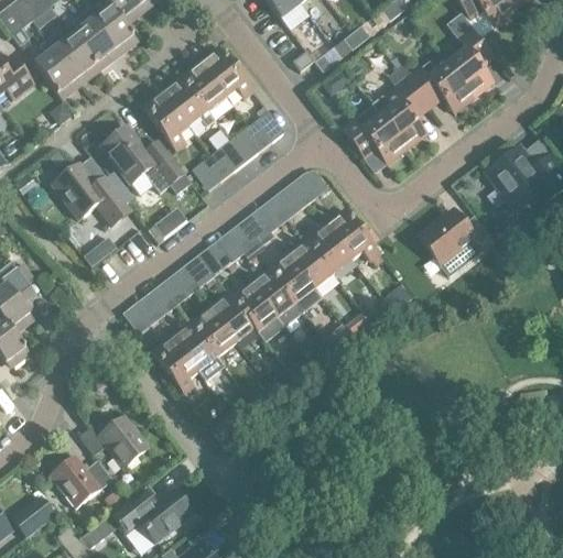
[(13,0),(9,3),(17,14),(31,3),(39,13),(31,19),(32,20),(51,6),(46,0),(13,0)]
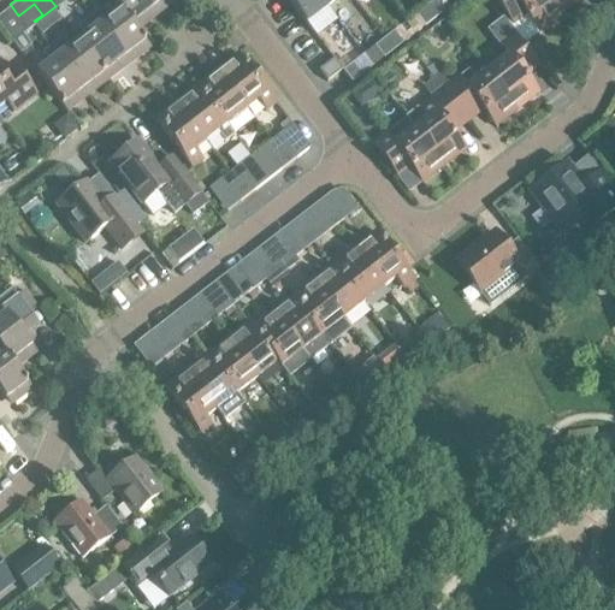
[(114,0),(118,5),(135,27),(136,25),(152,13),(147,7),(152,4),(148,0),(114,0)]
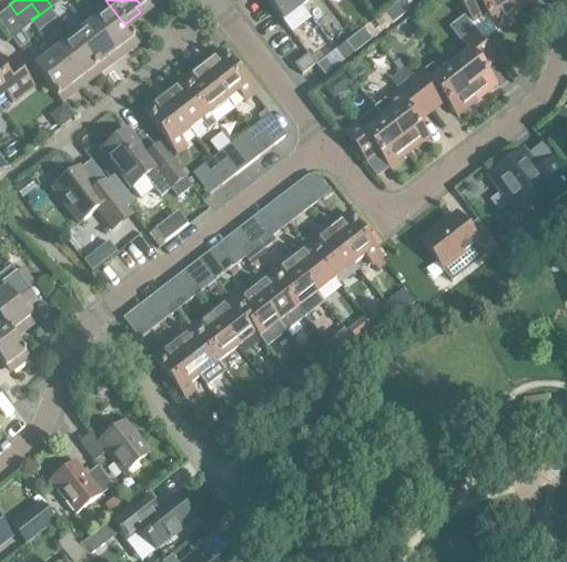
[(269,0),(281,16),(301,1),(300,0),(269,0)]
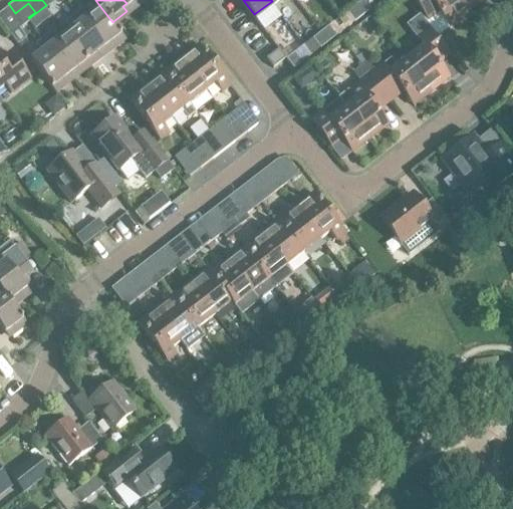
[(370,6),(365,0),(359,0),(355,3),(363,12),(370,6)]
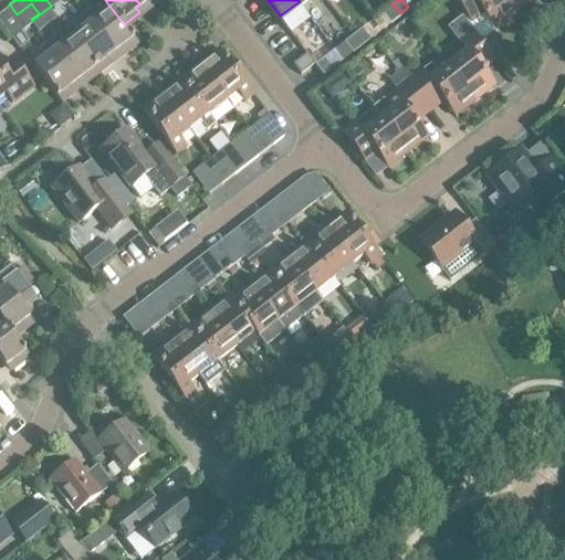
[(457,0),(473,20),(484,10),(494,23),(515,8),(509,0),(457,0)]
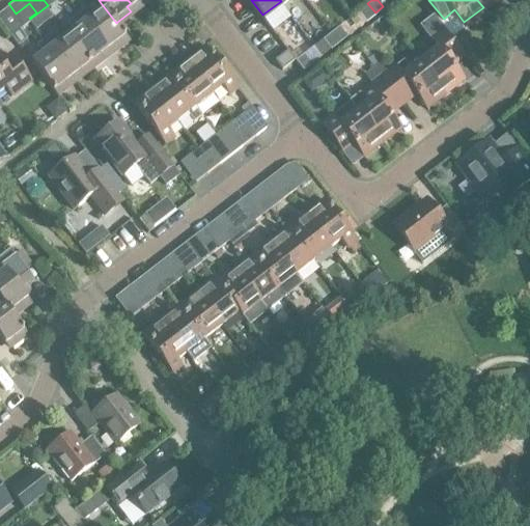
[(16,14),(8,3),(0,10),(0,18),(11,33),(21,26),(30,19),(29,18),(36,12),(29,3),(16,14)]
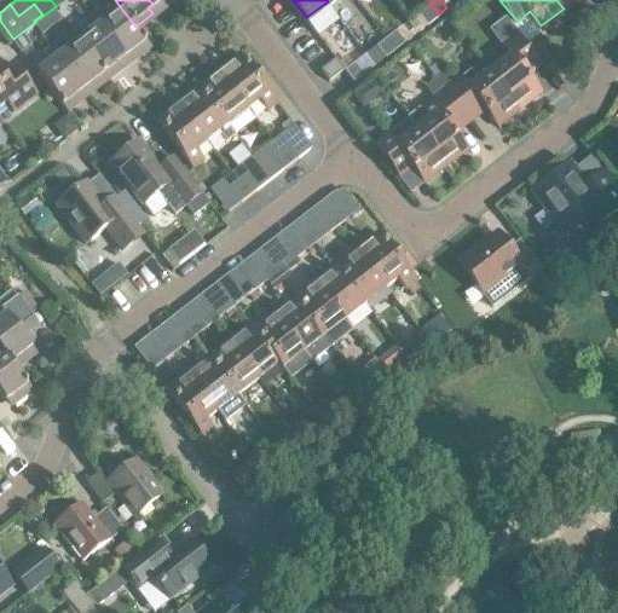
[(438,15),(428,4),(419,11),(428,22),(438,15)]
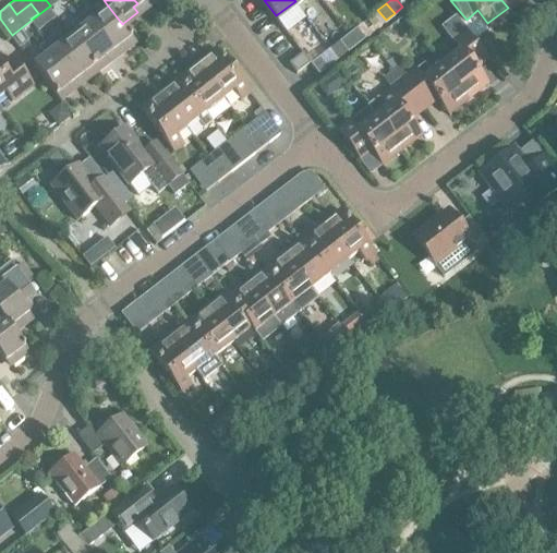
[(97,12),(94,8),(86,13),(113,48),(117,45),(121,50),(135,39),(123,23),(122,24),(107,4),(97,12)]
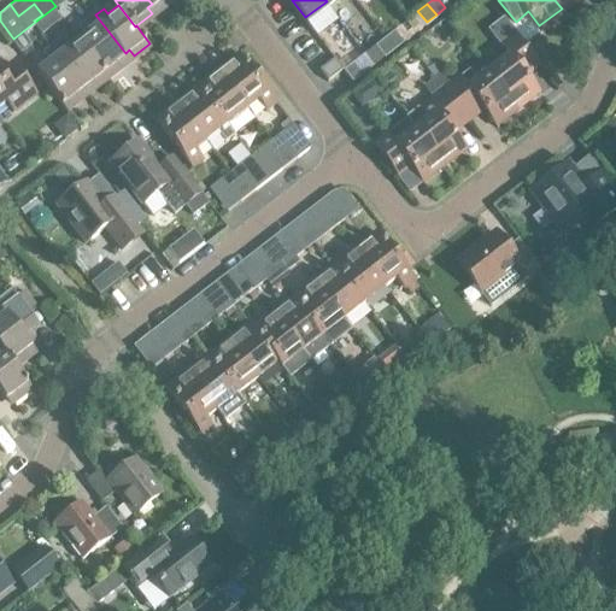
[(84,23),(88,28),(78,36),(109,75),(125,63),(121,56),(125,53),(95,15),(84,23)]
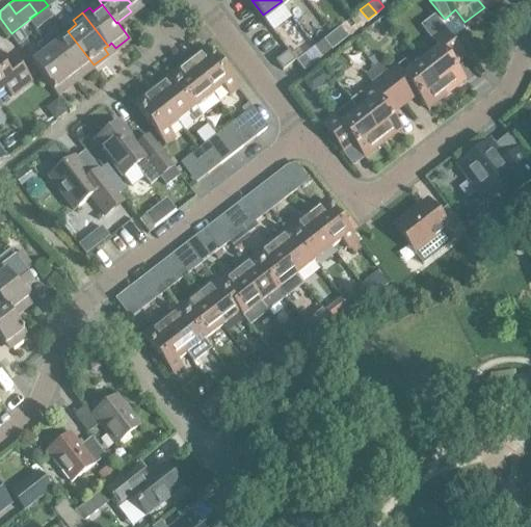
[(348,34),(341,24),(333,30),(340,41),(348,34)]
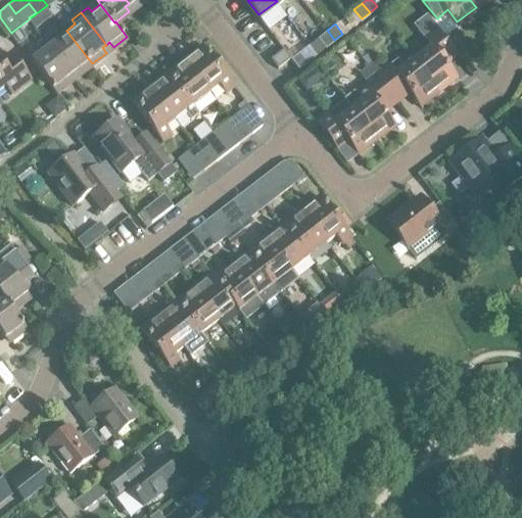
[(431,43),(415,56),(438,87),(455,75),(446,63),(459,54),(437,27),(425,36),(431,43)]
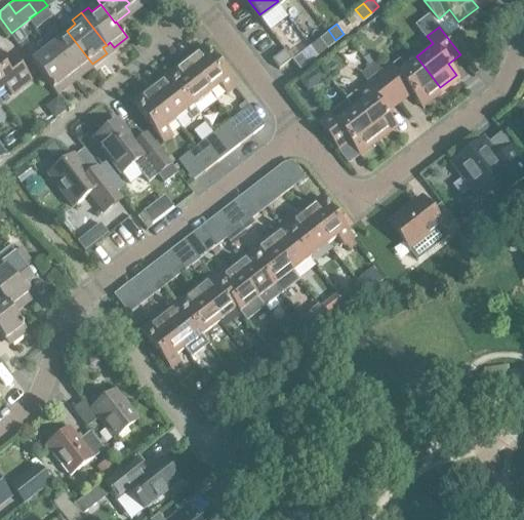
[(328,30),(320,36),(327,46),(335,40),(328,30)]
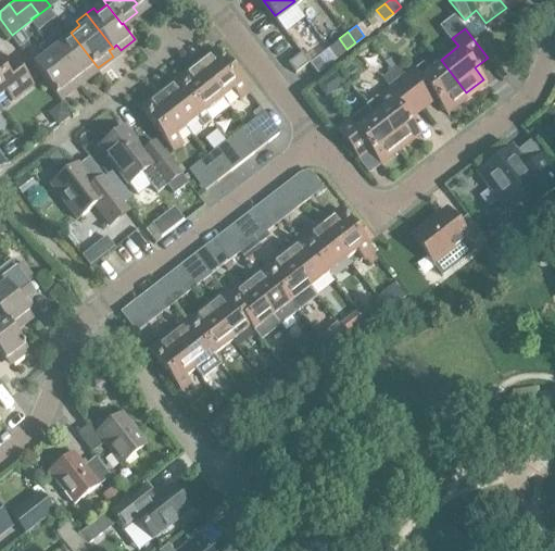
[(59,35),(49,42),(75,76),(79,73),(84,79),(98,67),(71,33),(62,39),(59,35)]
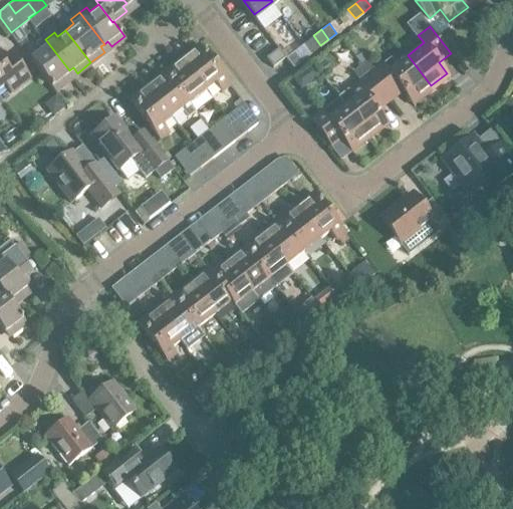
[(35,46),(38,50),(30,56),(55,88),(69,78),(65,73),(69,70),(45,39),(35,46)]
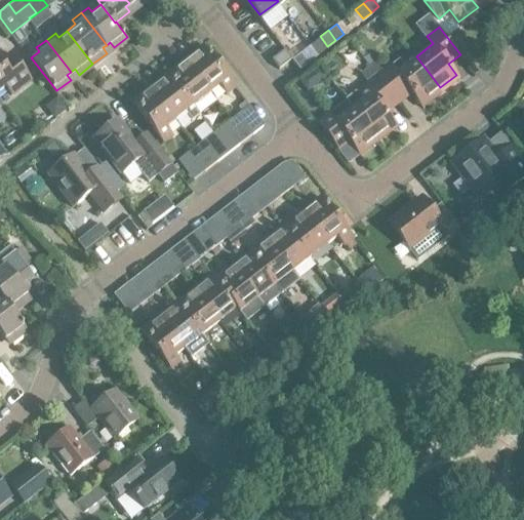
[(234,83),(228,76),(202,42),(189,52),(191,54),(187,57),(210,89),(219,82),(226,90),(234,83)]
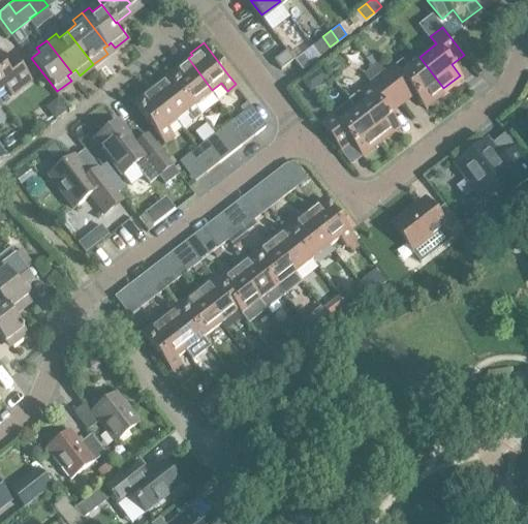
[(294,56),(287,47),(275,57),(282,66),(294,56)]
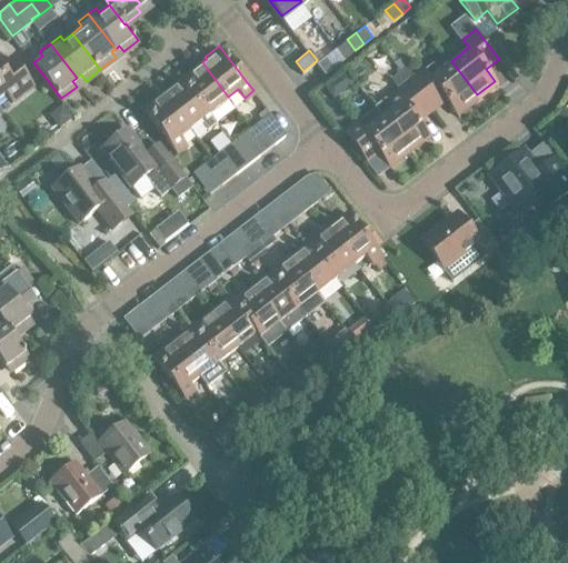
[(0,63),(0,93),(6,90),(15,101),(36,84),(12,54),(0,63)]
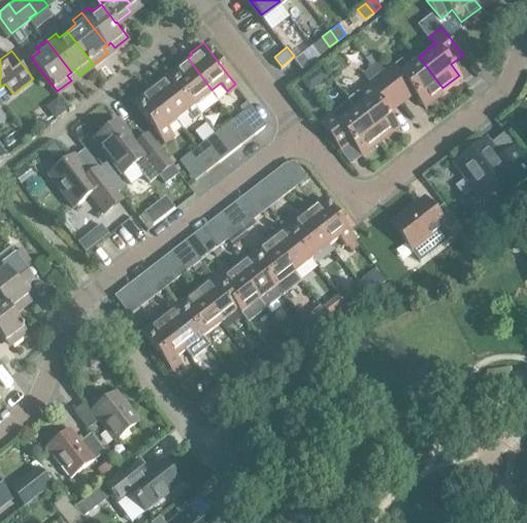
[(310,61),(303,51),(294,58),(302,67),(310,61)]
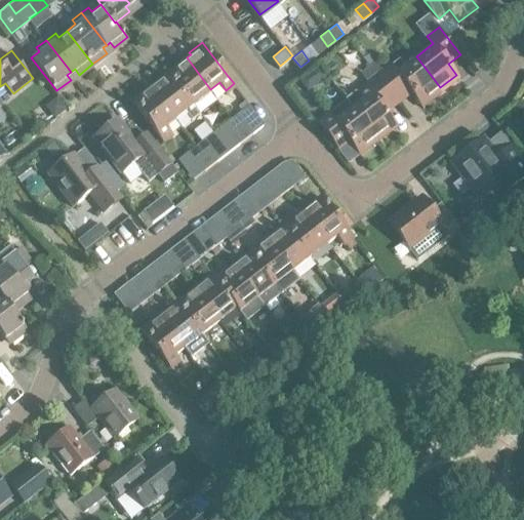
[(379,73),(379,74),(399,100),(411,90),(421,102),(440,87),(416,56),(397,71),(392,64),(386,68),(386,69),(379,73)]
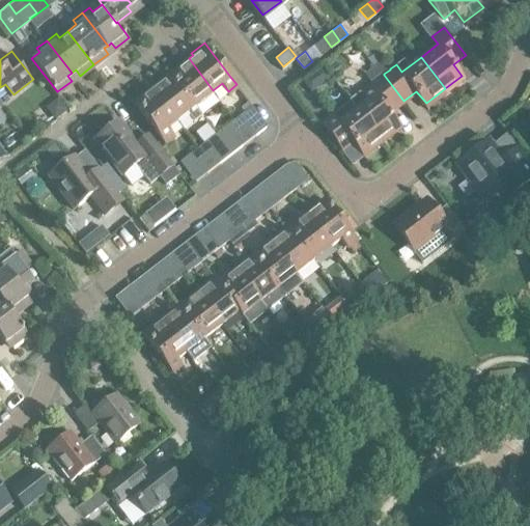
[(183,60),(170,71),(195,104),(213,90),(189,58),(184,62),(183,60)]
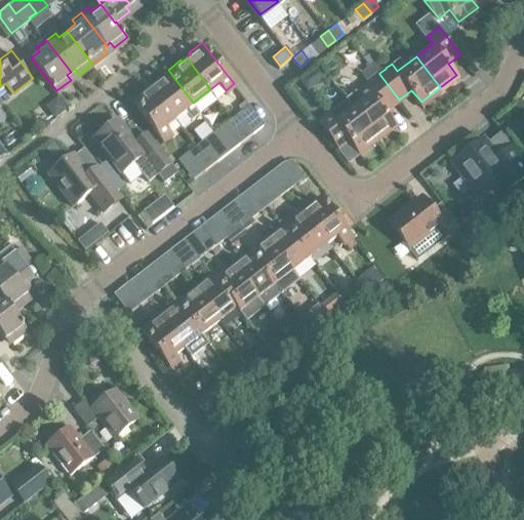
[(376,58),(371,63),(372,65),(379,74),(379,73),(386,69),(378,60),(377,58),(376,58)]
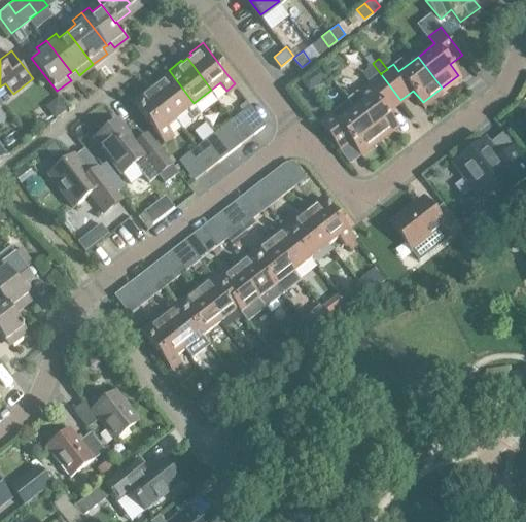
[(373,63),(362,71),(363,72),(371,81),(381,74),(374,65),(373,63)]
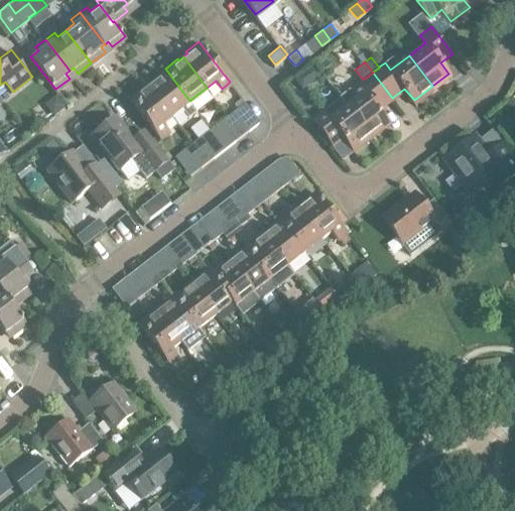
[(153,81),(149,84),(172,115),(182,107),(189,116),(197,110),(189,101),(165,69),(164,69),(151,79),(153,81)]
